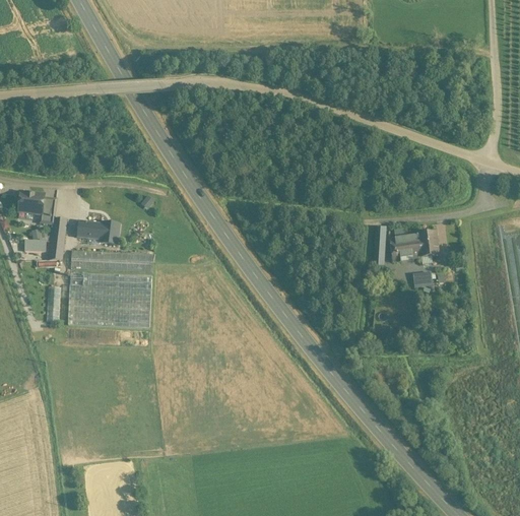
[(34,193),(21,191),(19,209),(42,212),(43,212),(45,196),(45,192),(34,191),(34,193)]
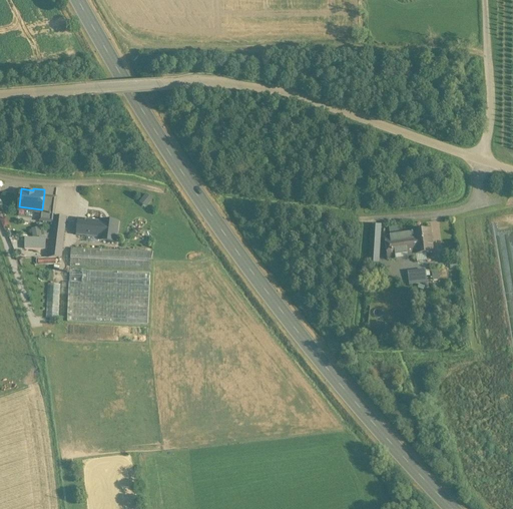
[(55,194),(44,193),(42,209),(41,209),(40,217),(52,218),(53,212),(55,194)]
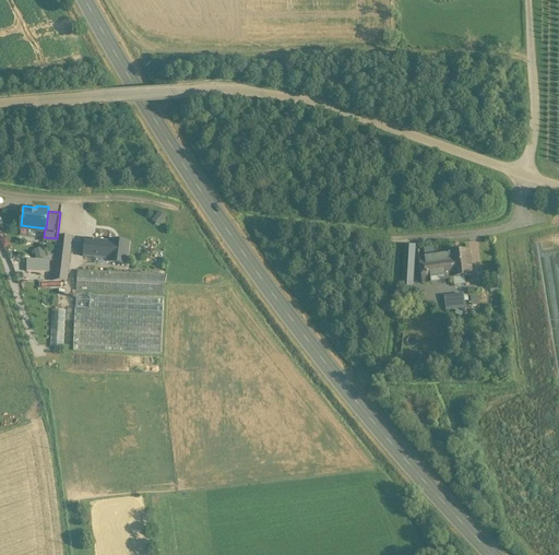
[(158,212),(152,219),(158,226),(166,220),(158,212)]
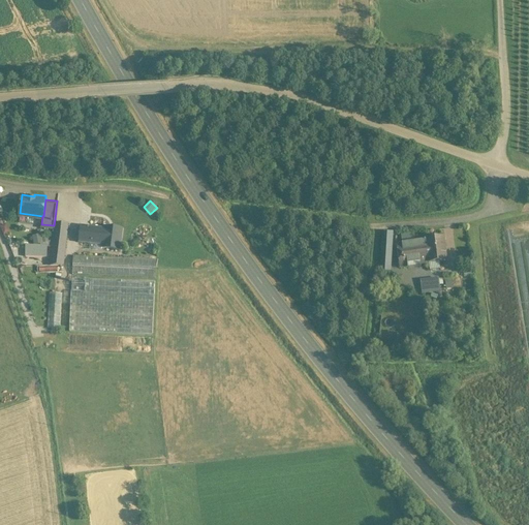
[(68,221),(55,219),(54,225),(52,244),(65,245),(68,221)]
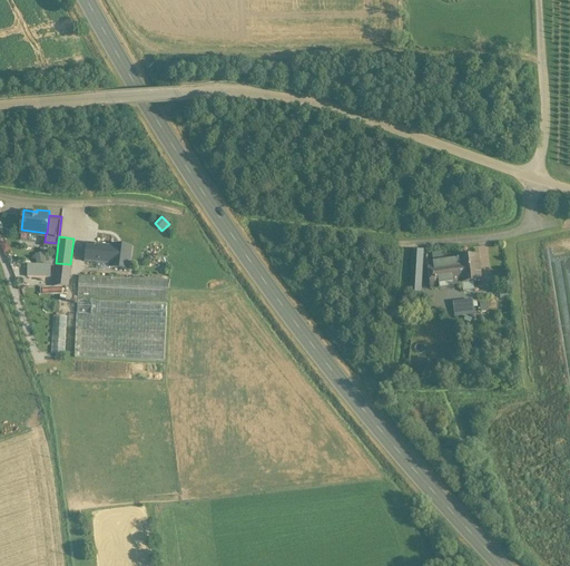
[(114,243),(87,240),(85,257),(97,259),(110,261),(114,243)]
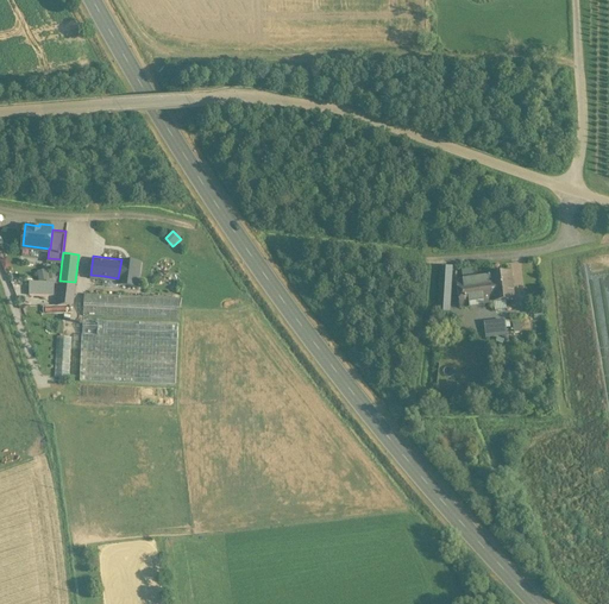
[(140,260),(121,258),(121,259),(118,282),(137,284),(140,260)]
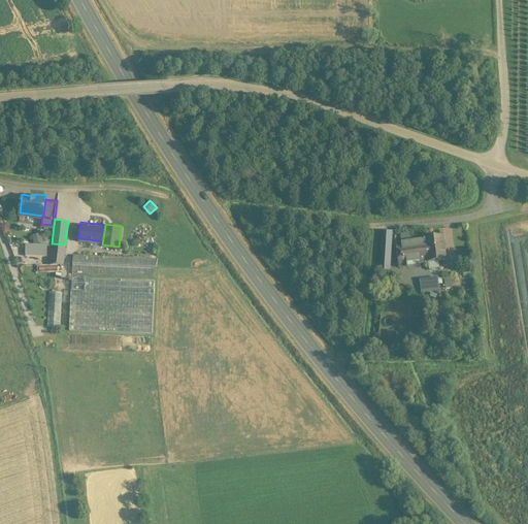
[(391,229),(383,229),(380,267),(388,268),(391,229)]
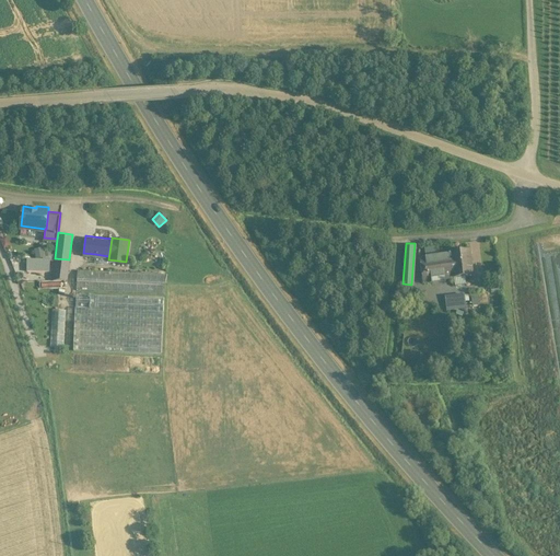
[(44,244),(35,245),(36,255),(45,254),(44,244)]
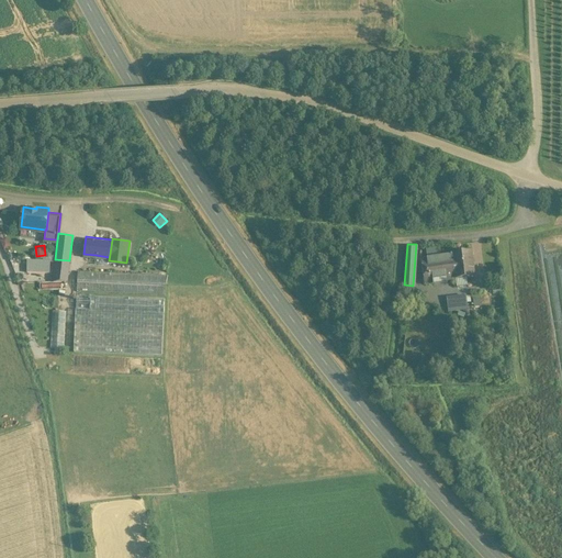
[(472,248),(451,250),(451,252),(454,275),(454,277),(475,274),(472,248)]
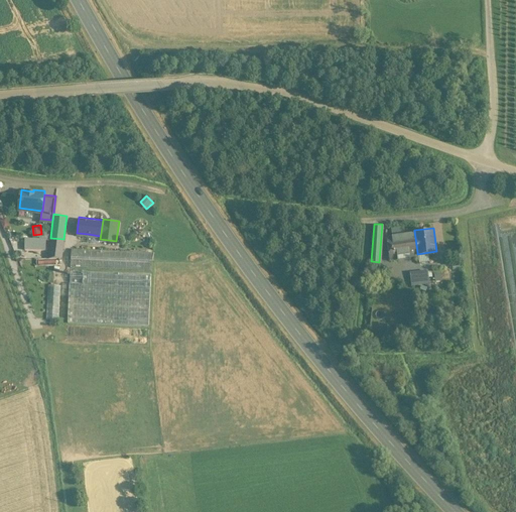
[(414,232),(388,235),(391,256),(417,252),(414,231),(414,232)]
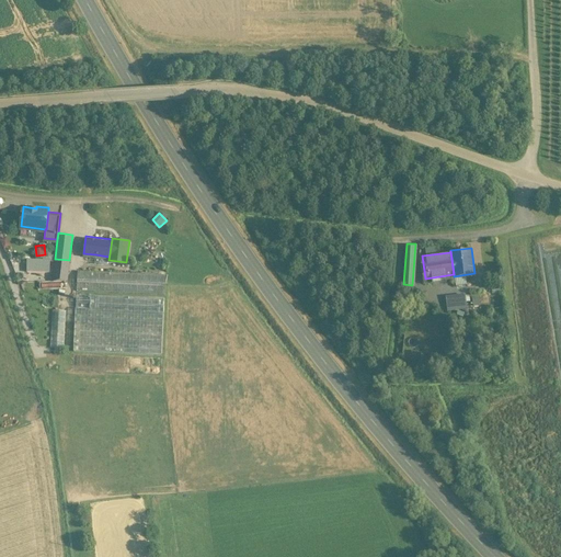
[(109,257),(95,254),(94,263),(109,264),(109,260),(109,257)]
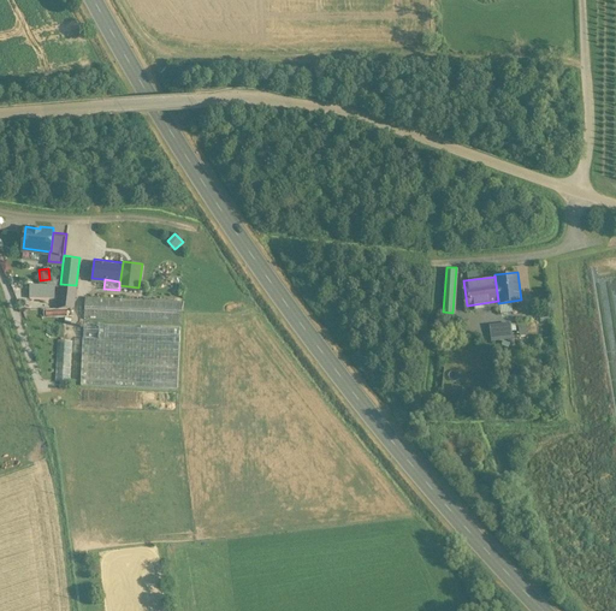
[(30,280),(29,295),(55,295),(55,280),(30,280)]
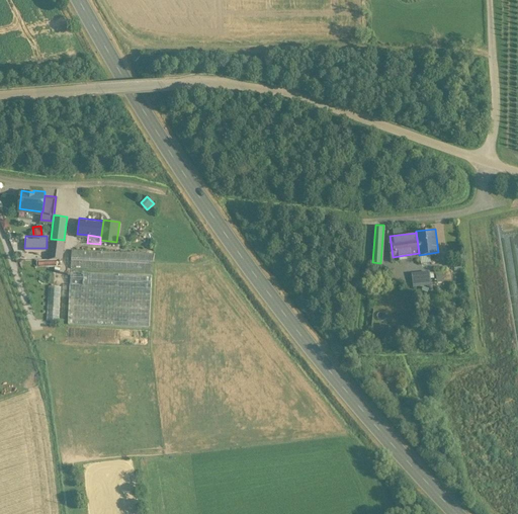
[(64,240),(51,239),(49,257),(61,257),(62,257),(64,240)]
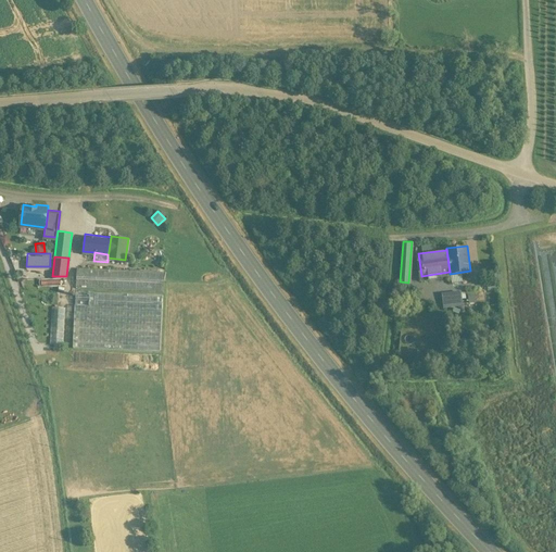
[(164,270),(77,265),(76,285),(163,289),(164,270)]
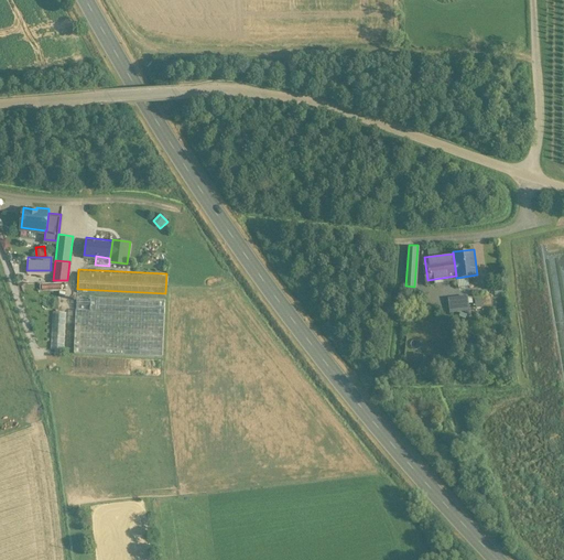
[(90,292),(77,292),(76,308),(90,308),(90,293),(90,292)]
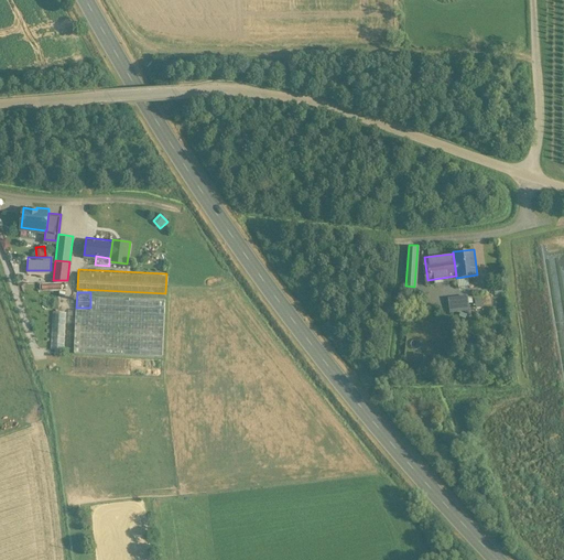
[(165,298),(90,293),(90,308),(76,308),(74,350),(163,354),(165,298)]
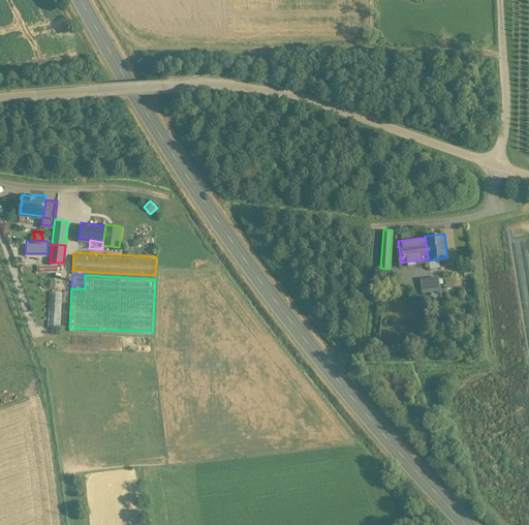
[(438,276),(429,277),(430,287),(440,286),(438,276)]
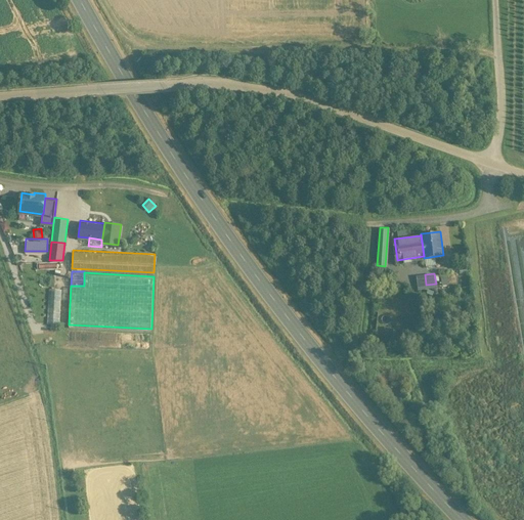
[(425,274),(417,275),(418,286),(426,285),(425,274)]
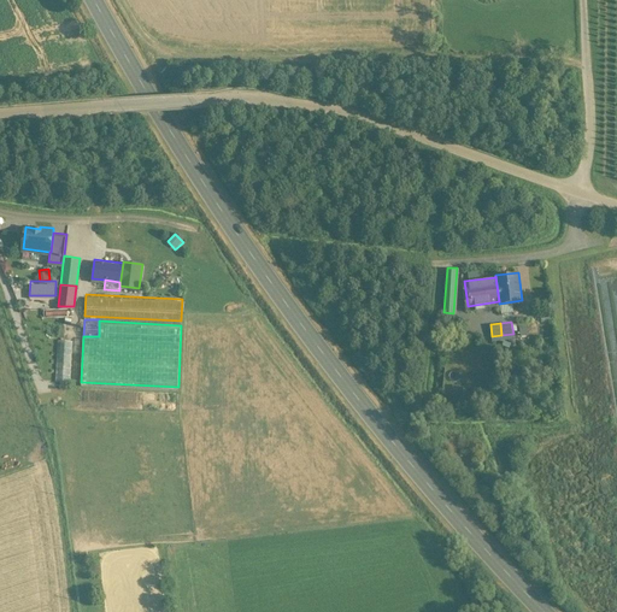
[(72,337),(58,337),(56,378),(70,380),(72,337)]
